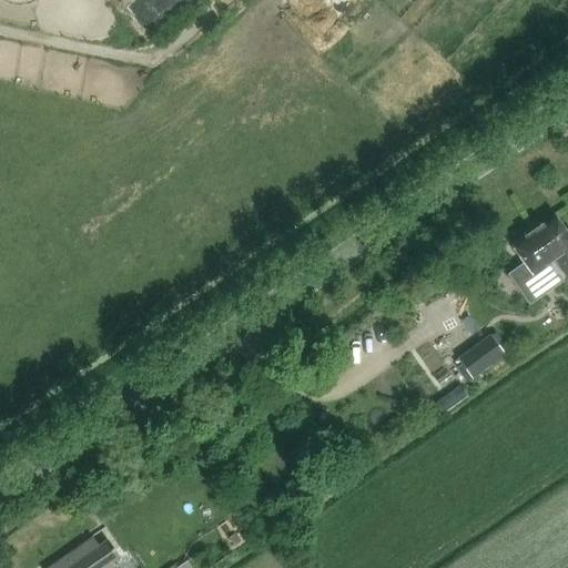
[(555,216),(534,232),(554,261),(557,259),(567,274),(567,232),(567,233),(555,216)]
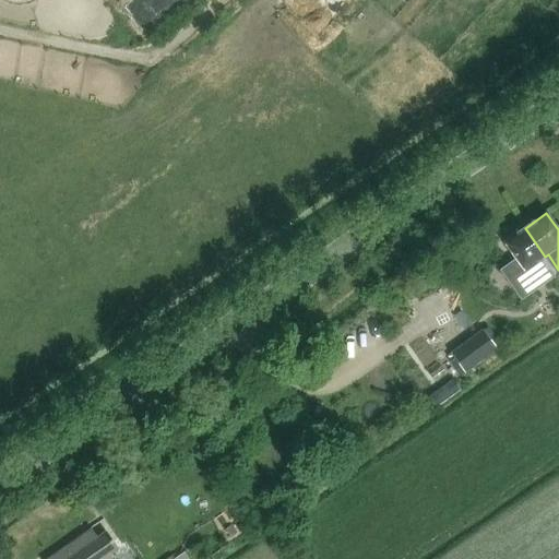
[(542,259),(545,257),(525,228),(503,242),(515,259),(499,271),(521,301),(555,277),(542,259)]
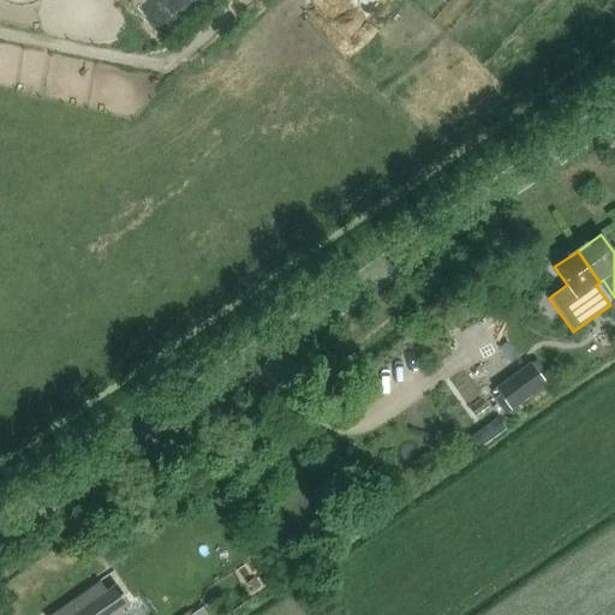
[(508,341),(500,347),(511,363),(519,356),(508,341)]
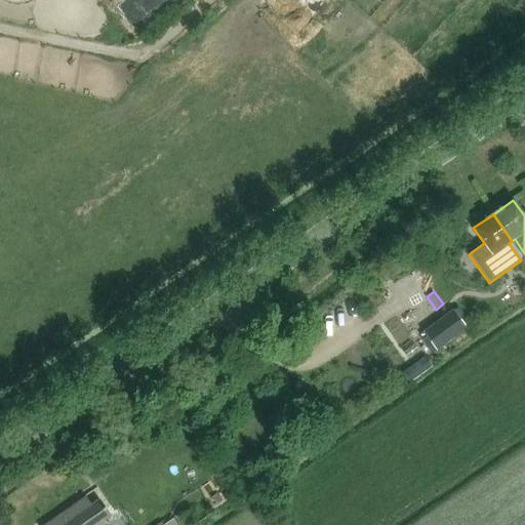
[(467,328),(453,310),(422,332),(436,351),(467,328)]
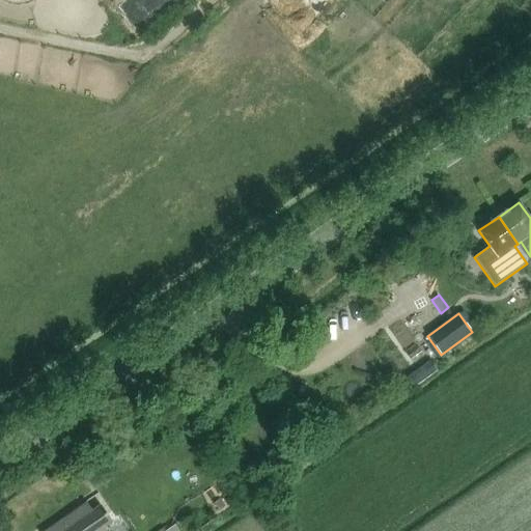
[(411,373),(417,385),(441,371),(435,360),(411,373)]
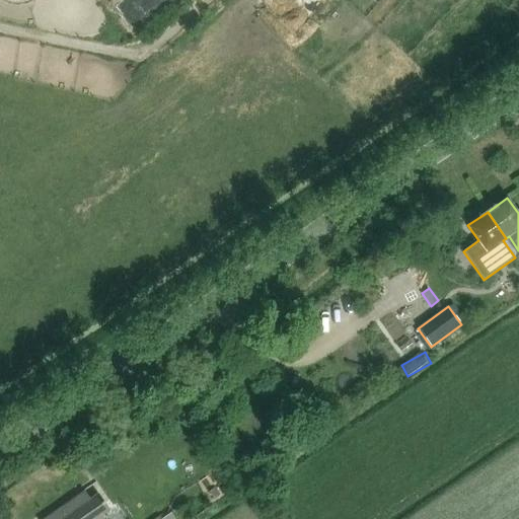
[(103,518),(101,515),(109,510),(98,494),(90,500),(85,492),(45,518),(103,518)]
